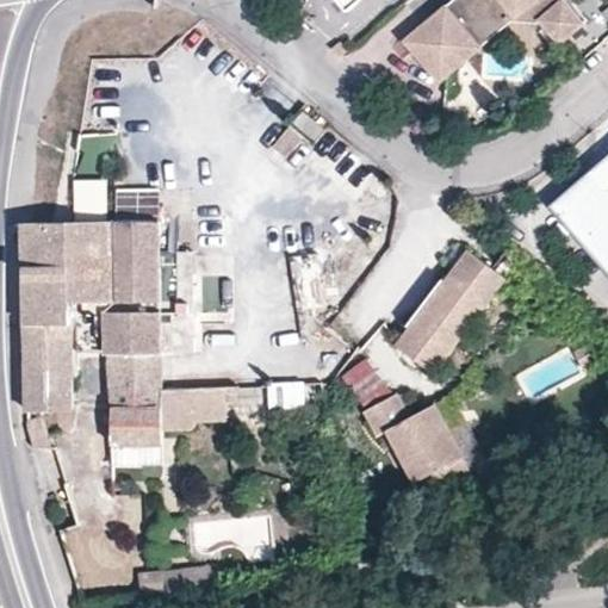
[(324,0),(337,14),(354,0),(324,0)]
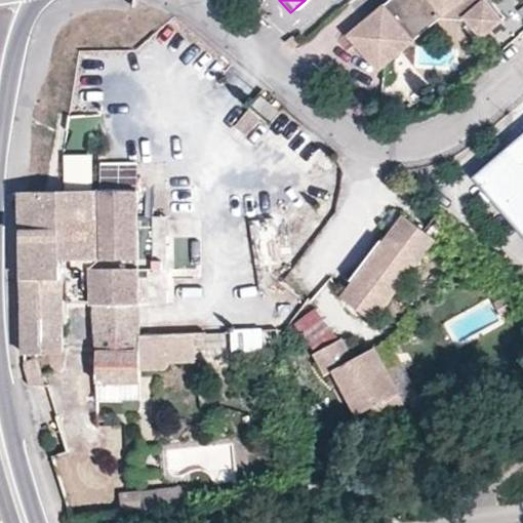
[(473,39),(475,37),(458,17),(478,0),(386,0),(387,7),(378,14),(368,11),(348,29),(345,45),(362,66),(375,68),(398,48),(397,35),(419,16),(427,25),(432,19),(455,17),(473,39)]
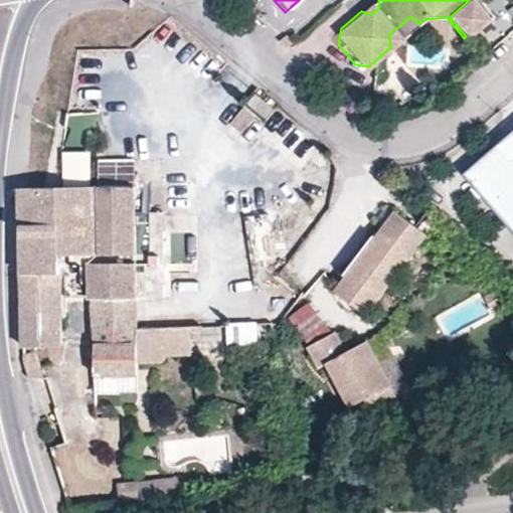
[(379,7),(378,0),(374,0),(361,11),(371,14),(379,7)]
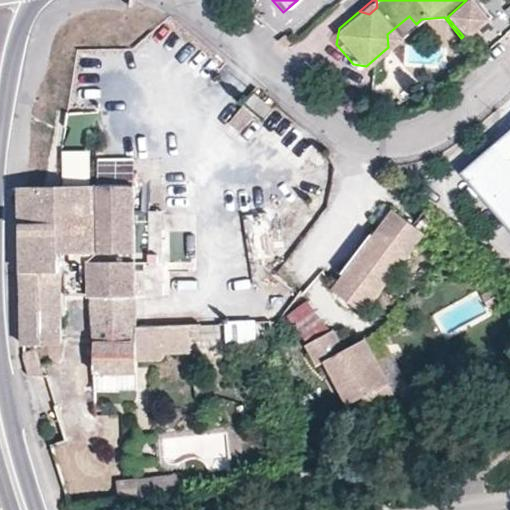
[(466,0),(447,17),(463,36),(484,18),(470,0),(466,0)]
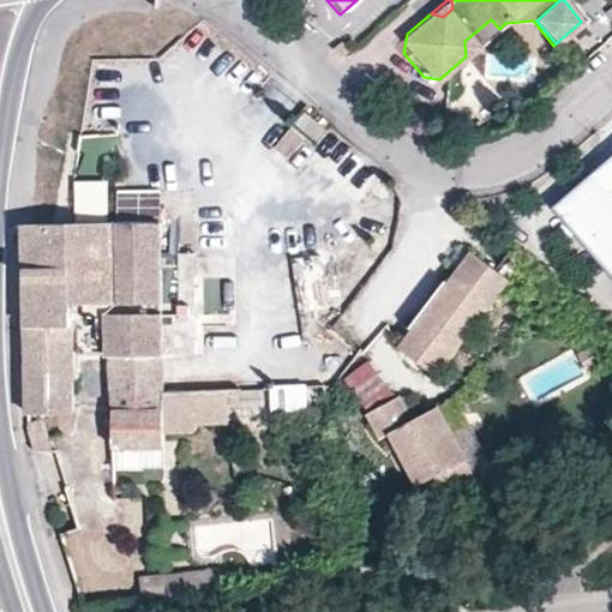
[(466,57),(499,29),(491,19),(465,41),(466,57)]
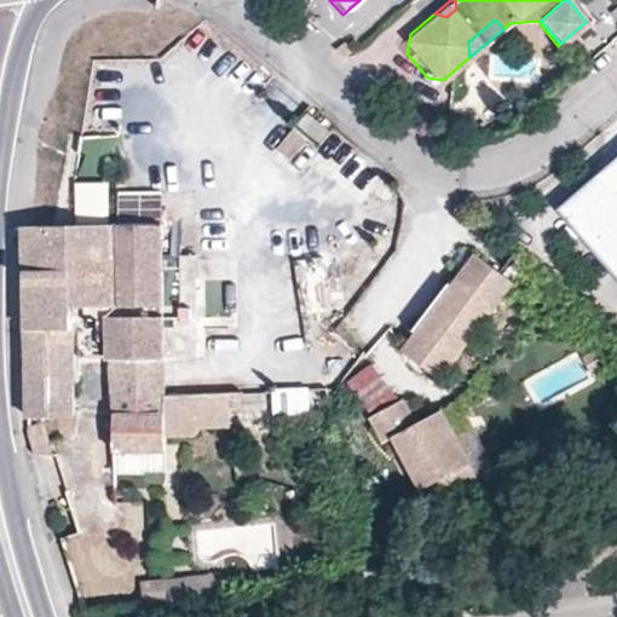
[(300,119),(292,128),(307,140),(316,131),(300,119)]
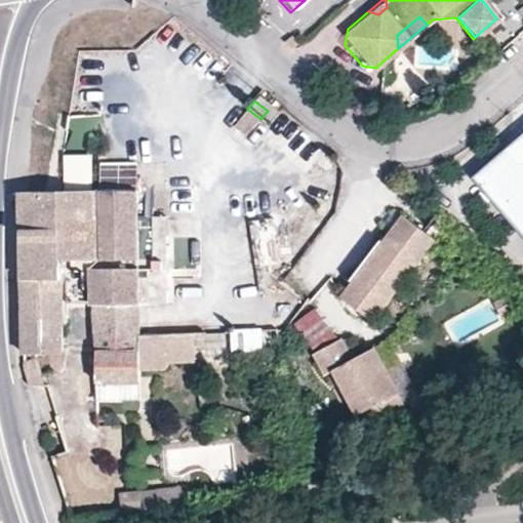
[(522,130),(465,183),(522,249),(522,130)]
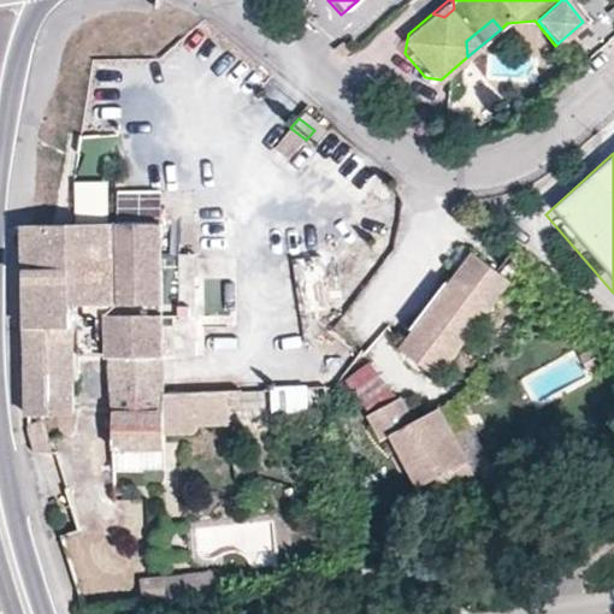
[(159,223),(63,224),(29,224),(18,224),(23,414),(70,413),(68,303),(106,303),(130,303),(131,334),(159,334),(159,223)]
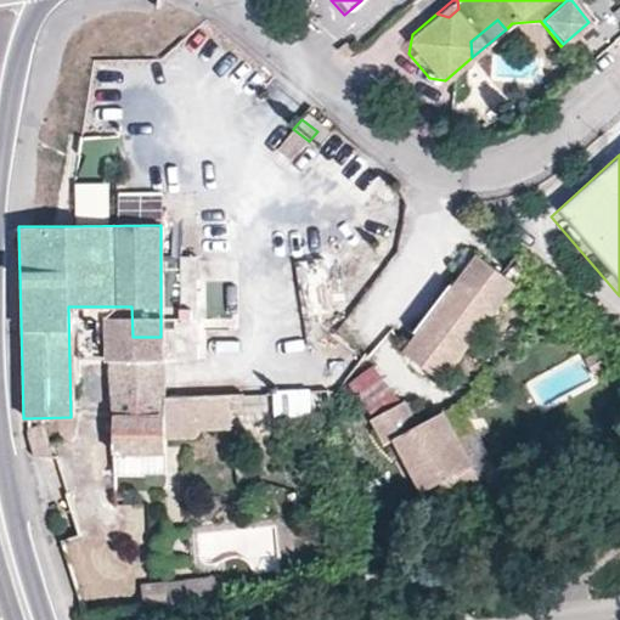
[(513,288),(475,258),(399,354),(437,384),(513,288)]
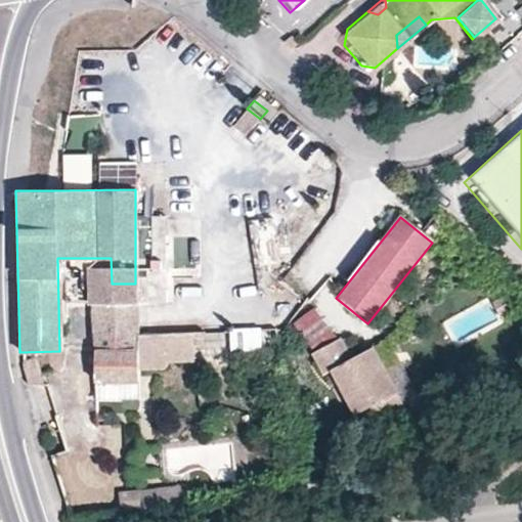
[(135,334),(135,284),(112,284),(111,258),(90,258),(92,334),(135,334)]
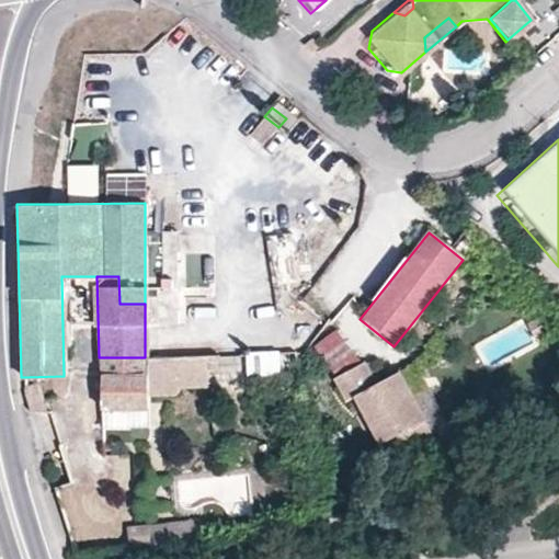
[(333,376),(357,357),(332,327),(309,346),(333,376)]
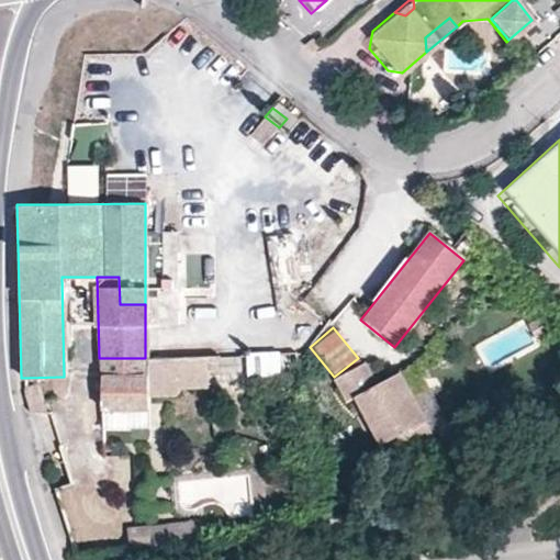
[(280,378),(279,353),(246,354),(247,379),(280,378)]
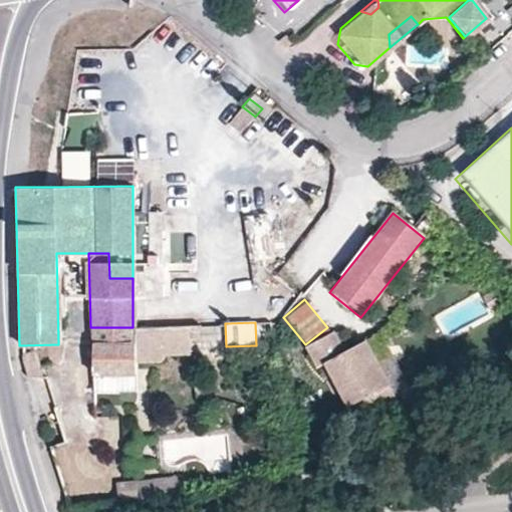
[(92,373),(133,372),(132,349),(133,327),(90,327),(92,373)]
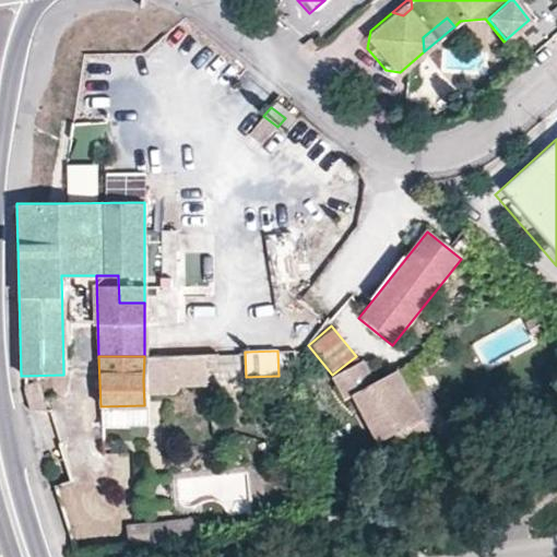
[(203,360),(149,363),(150,396),(175,395),(179,390),(205,389),(203,360)]
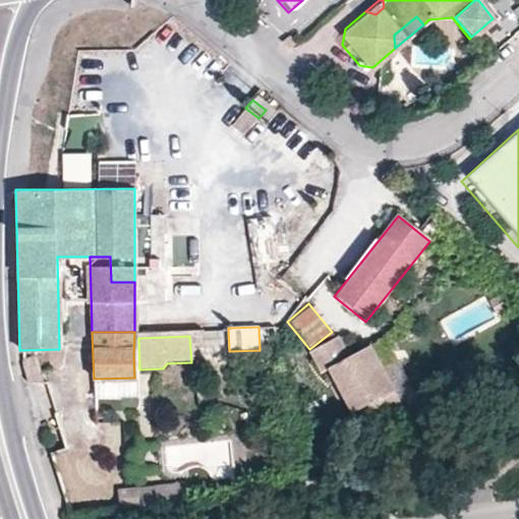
[(337,336),(308,351),(321,372),(329,368),(353,413),(365,406),(372,418),(400,404),(368,346),(348,356),(337,336)]
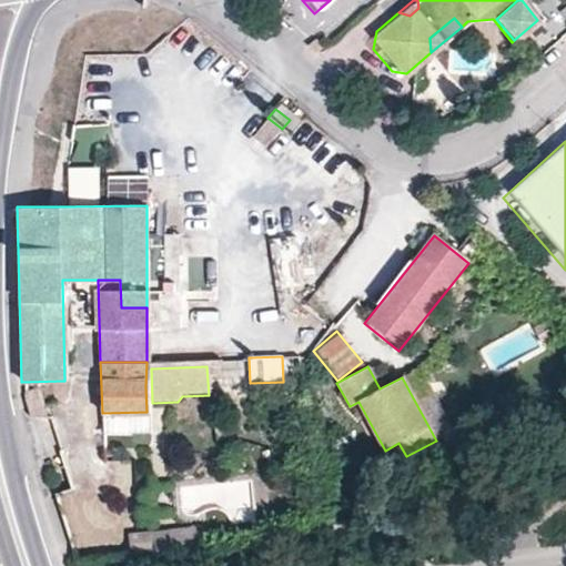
[(23,398),(26,408),(40,404),(38,394),(23,398)]
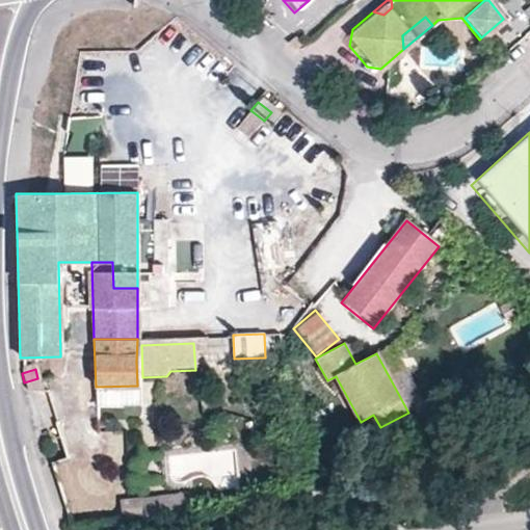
[(98,462),(97,418),(58,419),(59,464),(98,462)]
